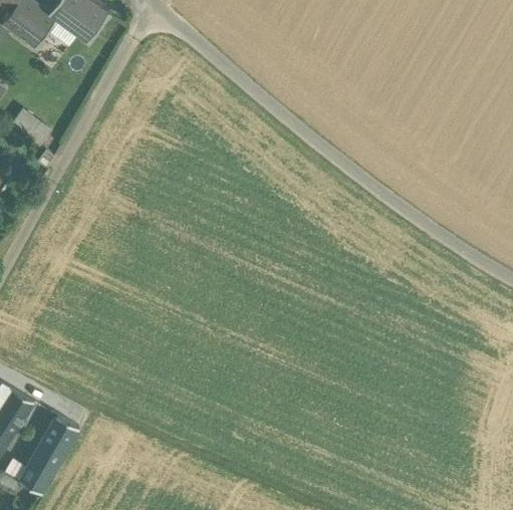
[(18,0),(0,0),(0,1),(12,9),(18,0)]
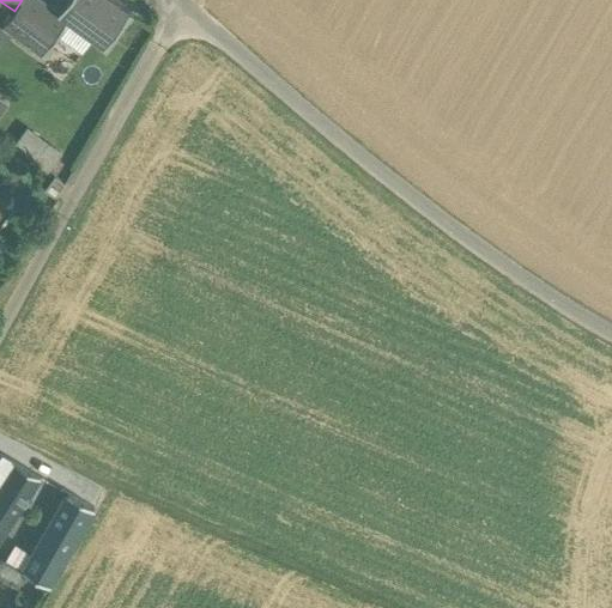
[(56,17),(34,0),(23,0),(0,31),(41,61),(67,25),(56,17)]
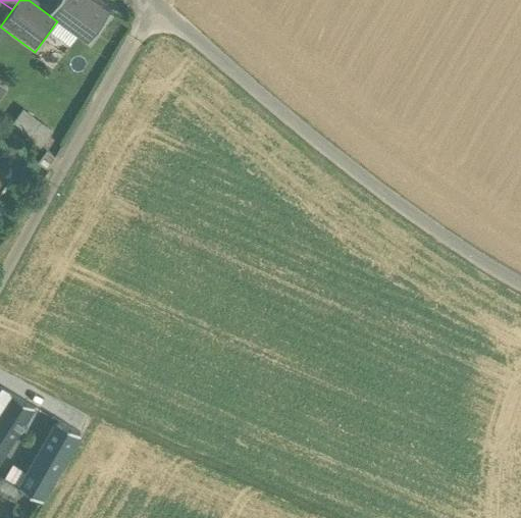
[(109,14),(90,0),(58,0),(48,14),(57,21),(88,44),(109,14)]
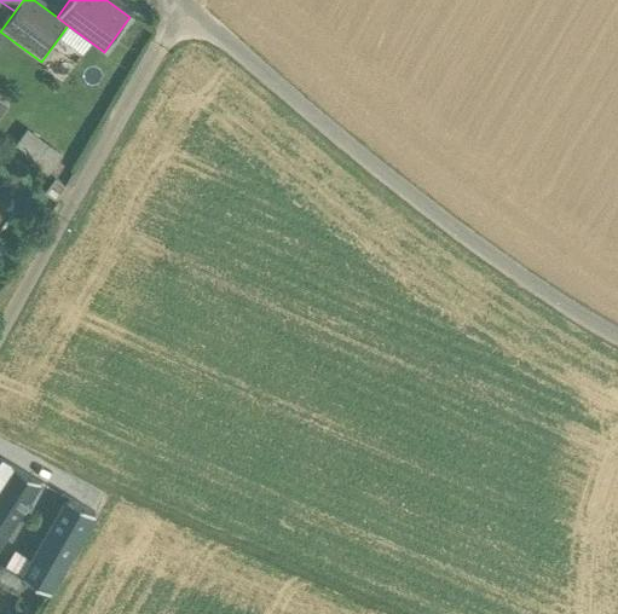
[(46,178),(63,156),(27,129),(11,151),(46,178)]
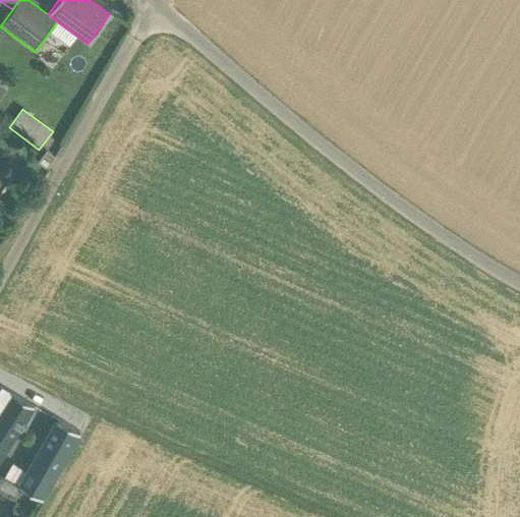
[(54,161),(45,155),(37,166),(46,172),(54,161)]
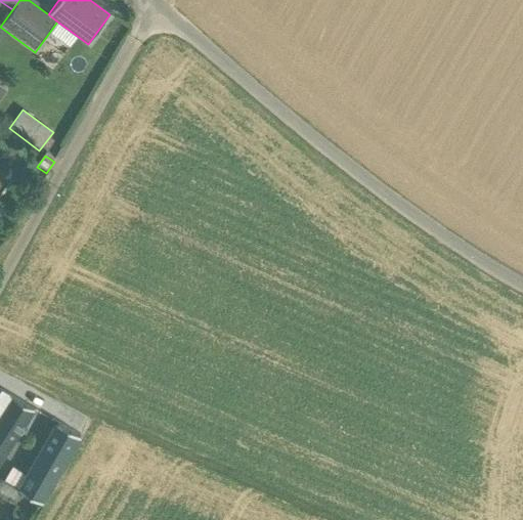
[(0,192),(10,179),(0,172),(0,192)]
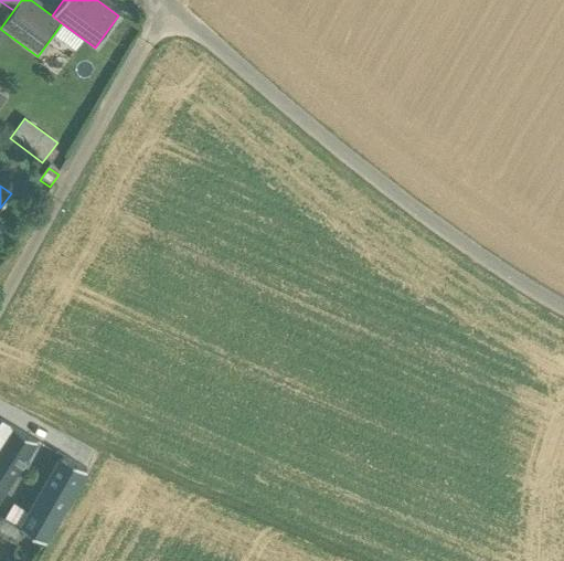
[(36,445),(14,432),(0,453),(0,456),(20,470),(36,445)]
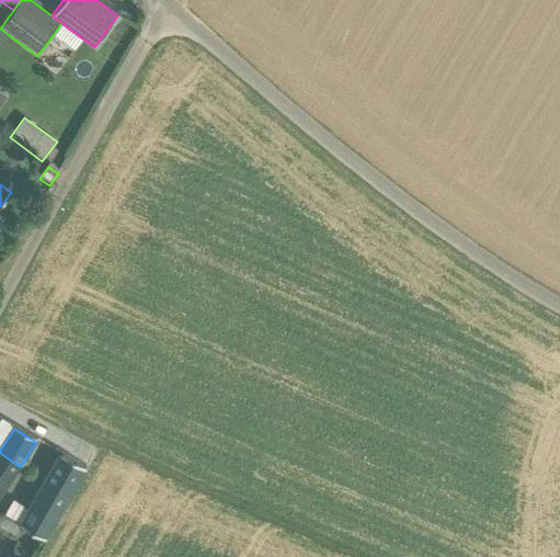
[(0,497),(20,467),(0,453),(0,497)]
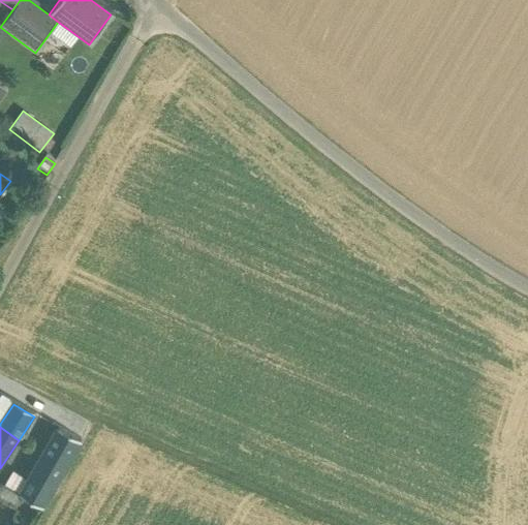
[(19,497),(41,510),(81,442),(58,429),(27,482),(19,497)]
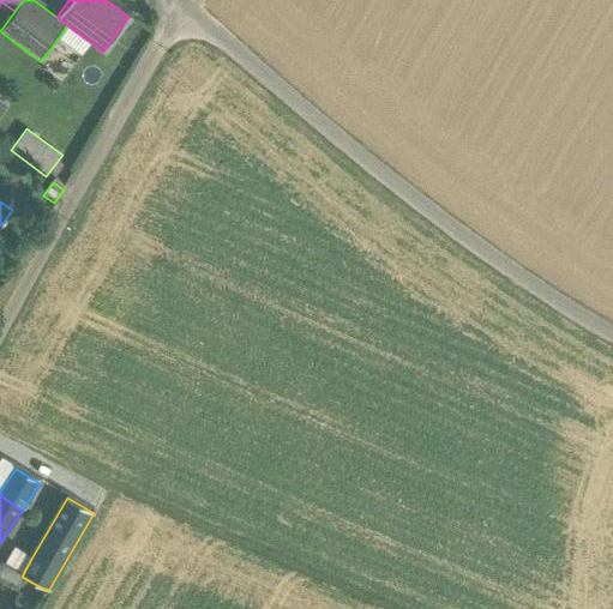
[(14,548),(4,566),(22,577),(31,559),(14,548)]
